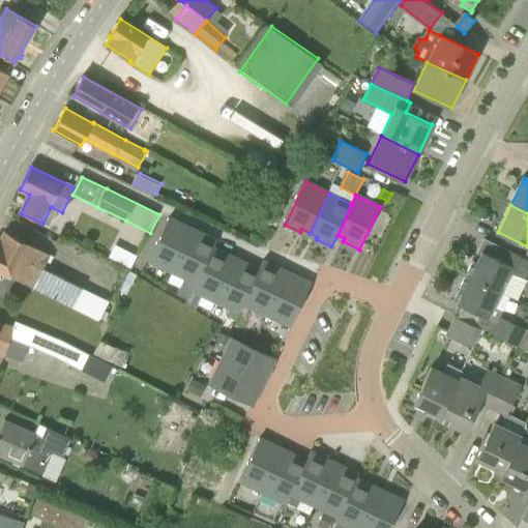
[(200,236),(184,229),(185,226),(169,218),(149,261),(185,279),(178,293),(188,299),(193,290),(240,314),(244,304),(291,326),(311,285),(295,276),(293,280),(279,272),(280,269),(264,262),(260,269),(244,262),(243,265),(228,258),(229,256),(213,248),(216,241),(201,234),(200,236)]
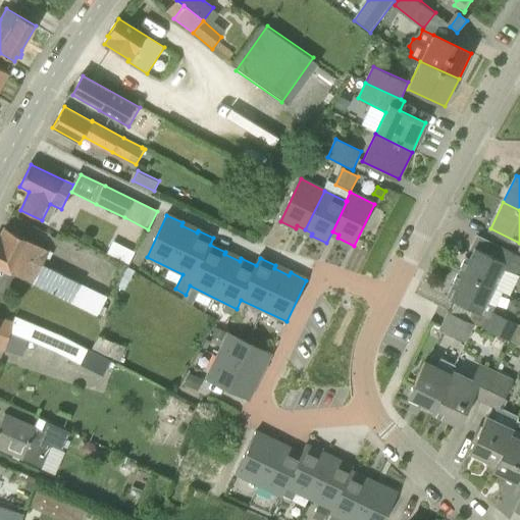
[(14,234),(5,229),(0,239),(0,293),(5,295),(15,274),(71,304),(70,305),(98,317),(108,297),(44,266),(50,252),(22,238),(23,235),(16,231),(14,234)]
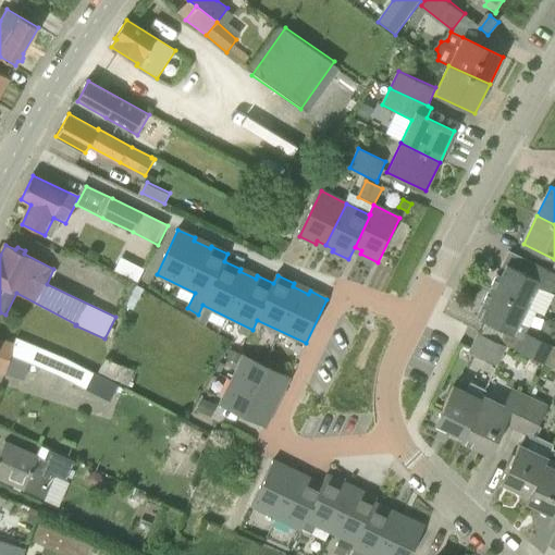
[(554,272),(534,262),(528,275),(507,264),(502,275),(498,274),(491,290),(529,307),(538,287),(554,295),(554,272)]
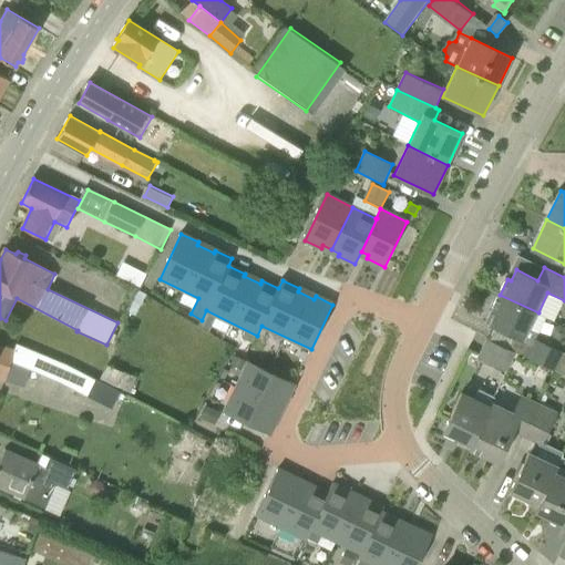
[(524,342),(538,312),(500,295),(491,312),(495,315),(490,326),(524,342)]
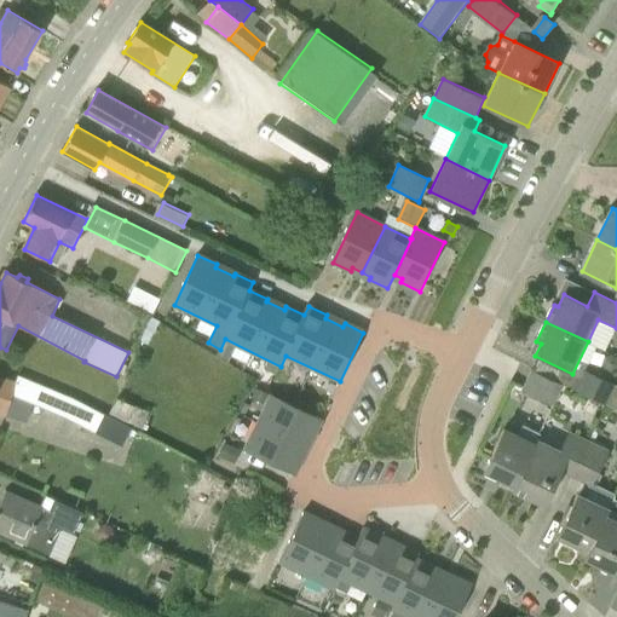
[(232,357),(237,347),(225,342),(220,352),(232,357)]
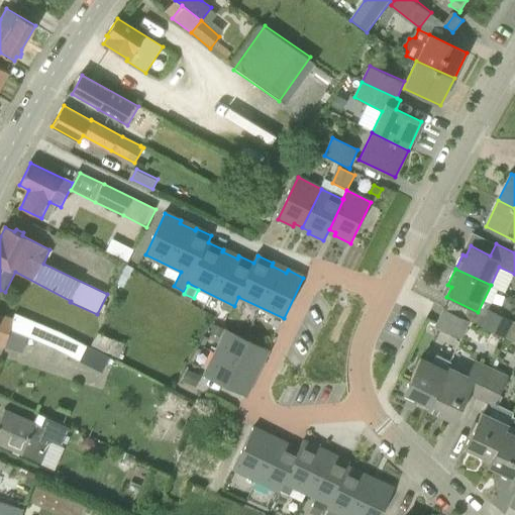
[(508,340),(514,327),(514,322),(487,308),(479,325),(508,340)]
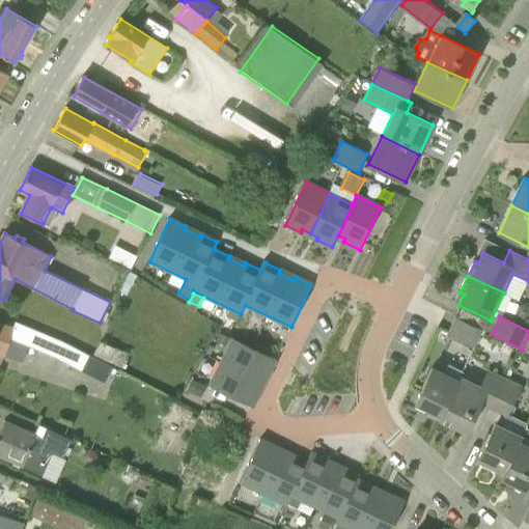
[(475,347),(483,331),(457,318),(450,335),(475,347)]
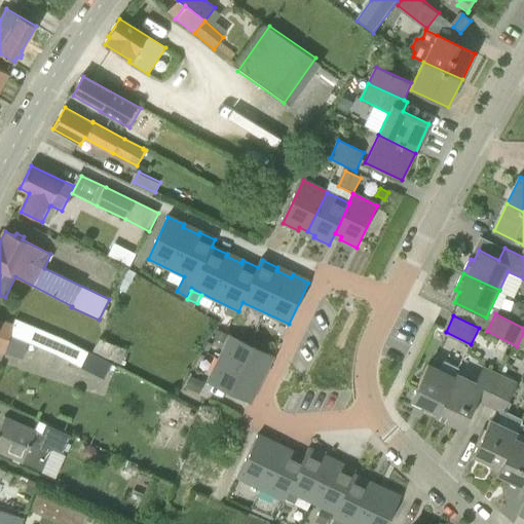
[(0,353),(4,356),(11,336),(58,356),(82,368),(81,369),(104,380),(112,365),(89,353),(90,352),(76,345),(16,319),(14,325),(0,320),(0,353)]
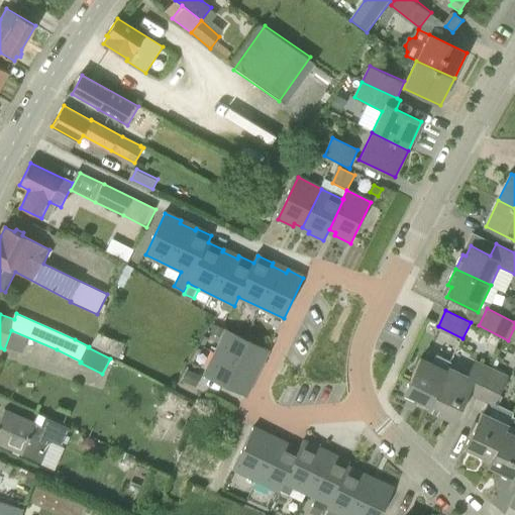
[(224,329),(216,325),(212,332),(219,337),(224,329)]
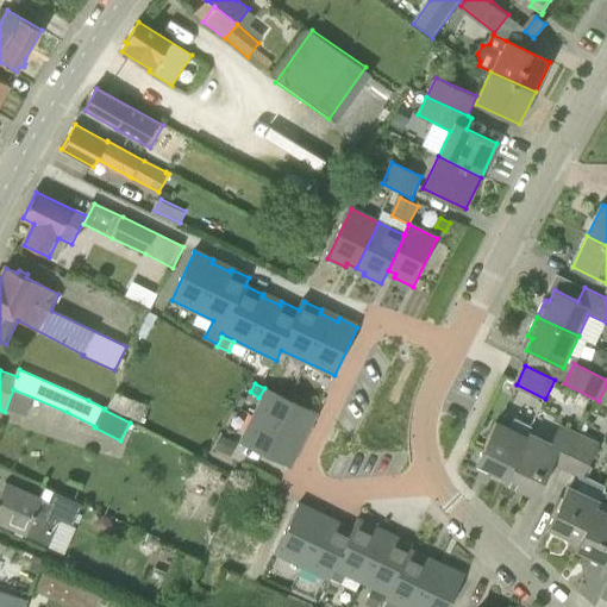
[(255,417),(301,438),(305,430),(307,431),(317,412),(268,389),(255,417)]
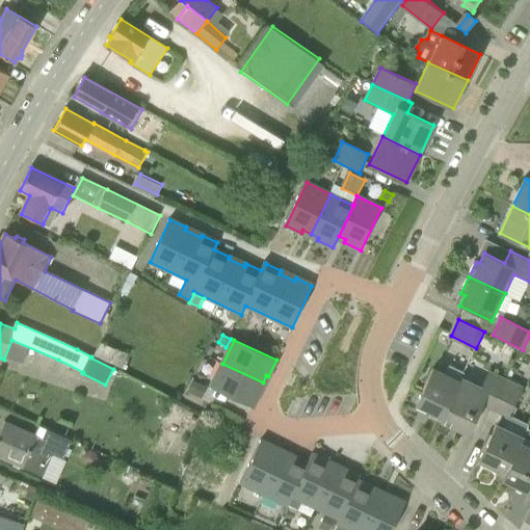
[(259,391),(263,382),(222,364),(211,388),(254,408),(261,392),(259,391)]
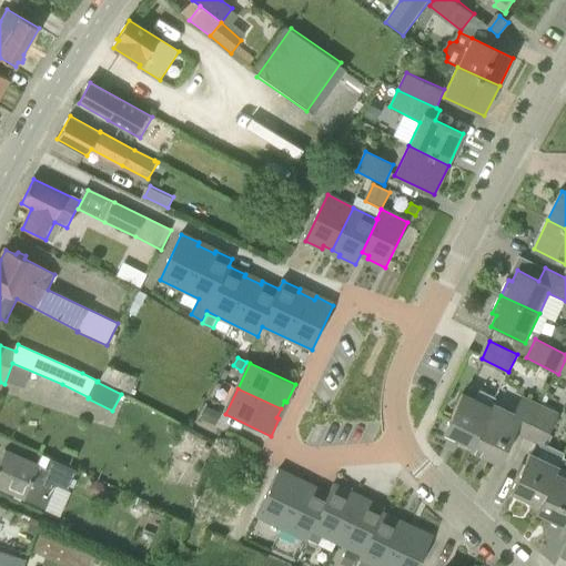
[(472,451),(491,408),(464,395),(445,433),(473,446),(471,451),(472,451)]
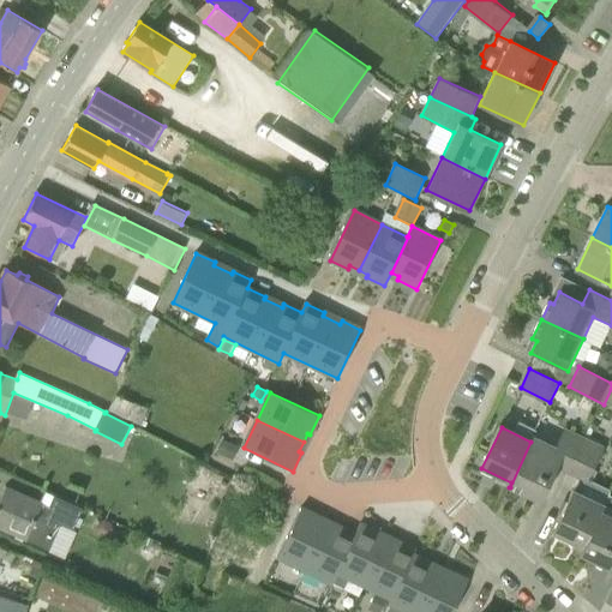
[(564,480),(567,475),(586,438),(565,429),(557,447),(534,436),(532,442),(531,442),(510,487),(539,502),(553,474),(564,480)]
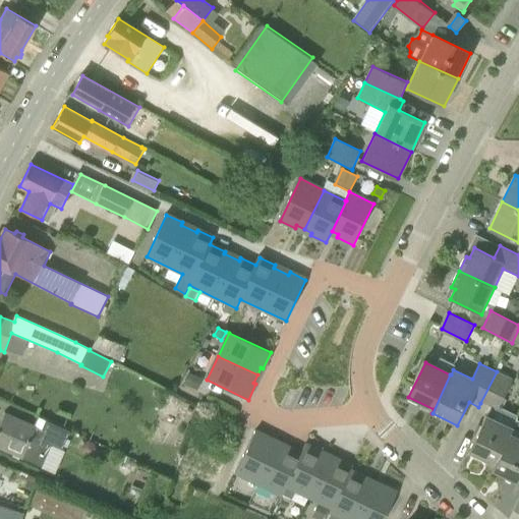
[(497,371),(480,403),(498,411),(513,380),(497,371)]
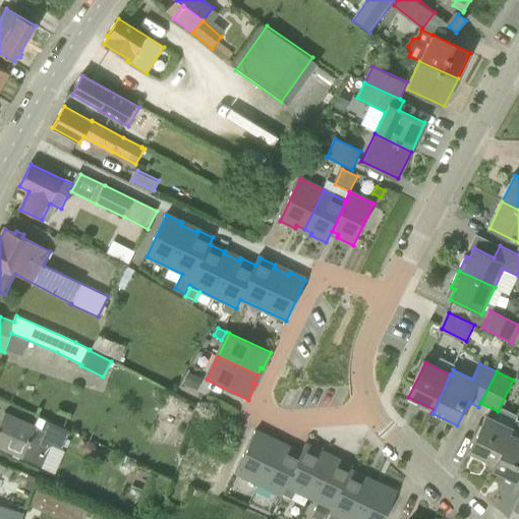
[(190,373),(185,384),(195,390),(202,380),(190,373)]
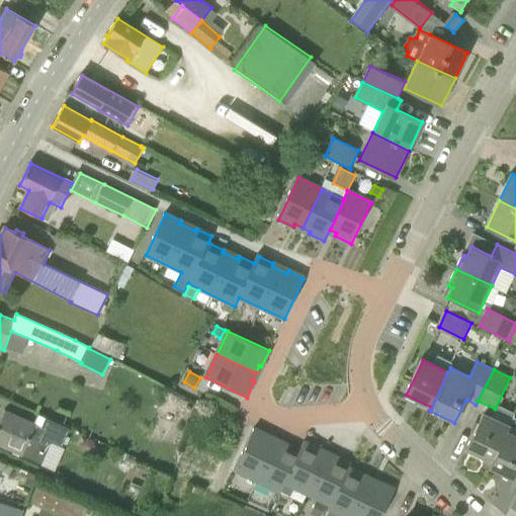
[(38,437),(43,428),(5,411),(5,413),(9,414),(3,428),(0,427),(0,446),(22,456),(32,434),(38,437)]
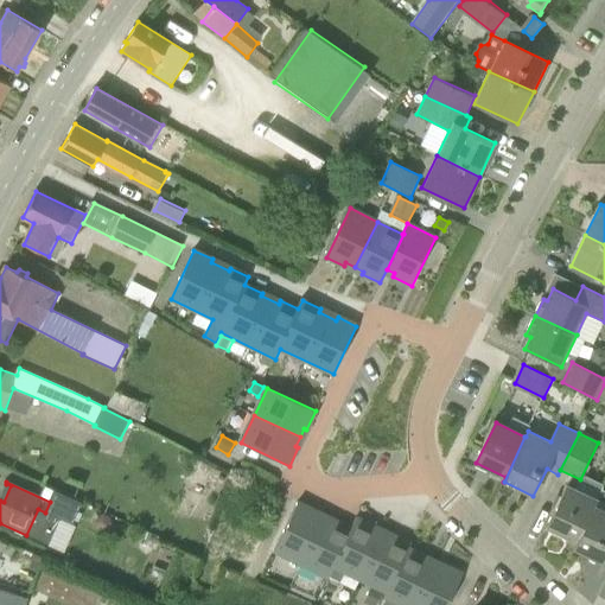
[(577,549),(598,507),(596,505),(599,500),(568,484),(547,527),(577,541),(573,548),(577,549)]
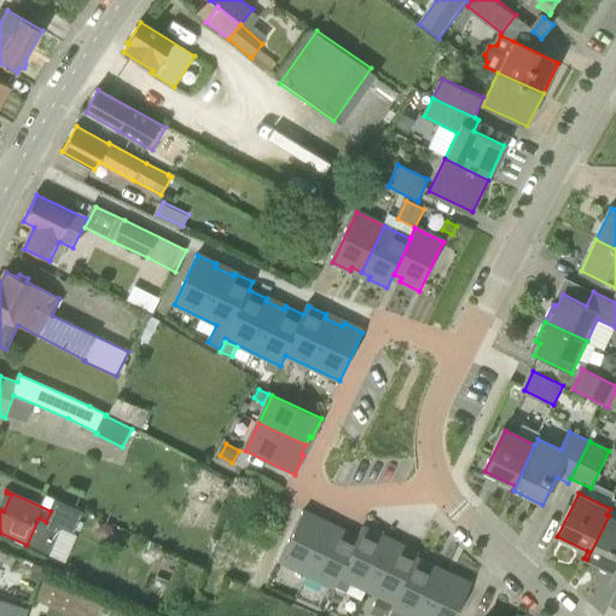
[(308,575),(330,528),(321,524),(323,521),(304,512),(280,562),(308,575)]
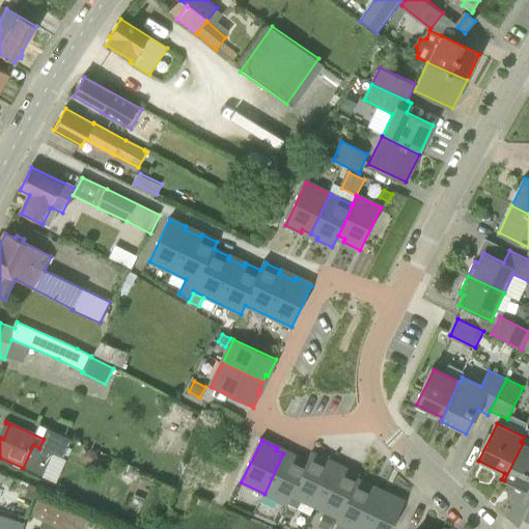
[(528,445),(523,443),(504,480),(526,491),(528,485),(528,445)]
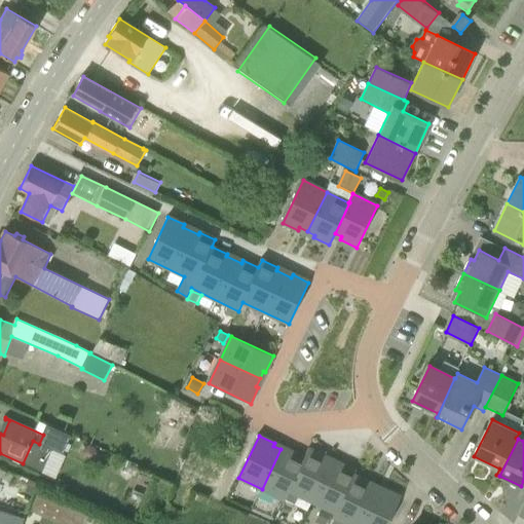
[(177,481),(194,488),(207,456),(189,449),(177,481)]
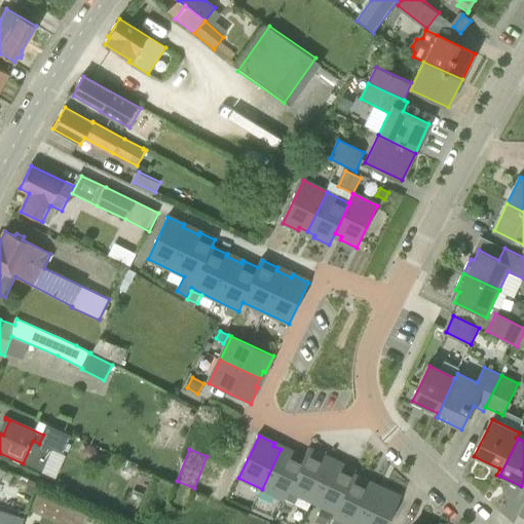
[(289,453),(281,449),(262,489),(285,500),(305,457),(290,450),(289,453)]
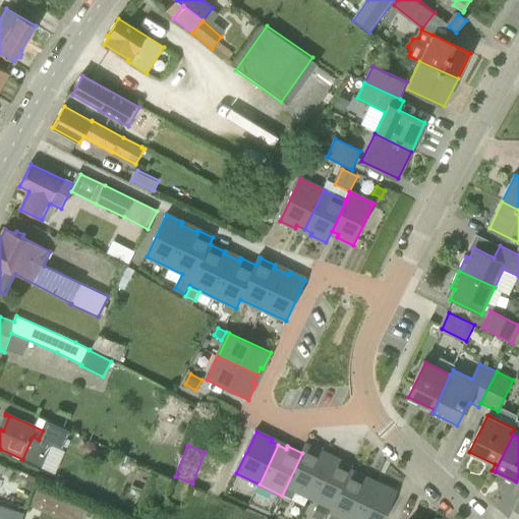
[(304,507),(309,498),(329,458),(321,455),(322,452),(306,445),(302,453),(282,496),(304,507)]
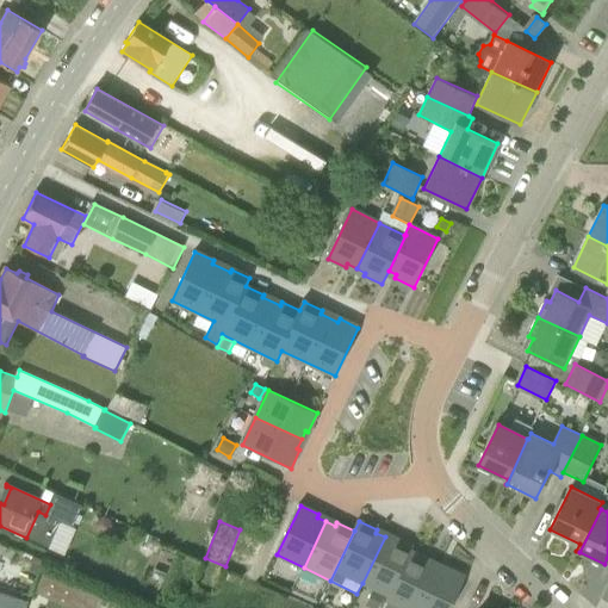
[(394,541),(385,537),(363,583),(389,596),(386,601),(388,601),(411,552),(414,547),(395,538),(394,541)]
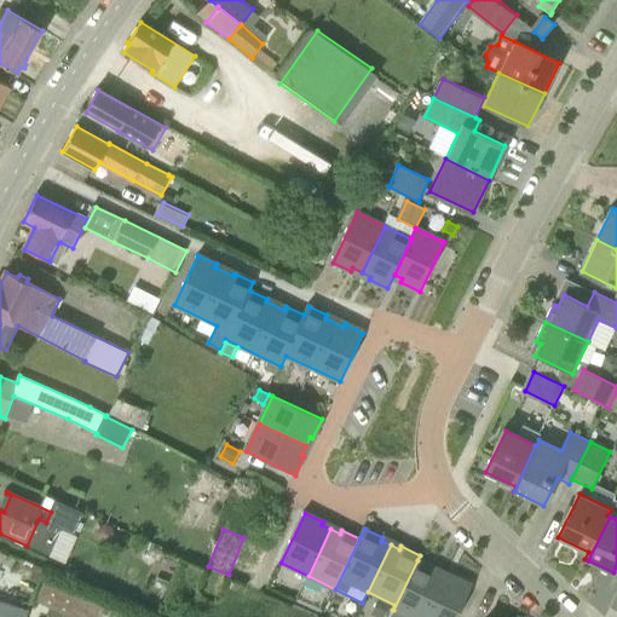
[(422,616),(444,576),(434,571),(436,569),(417,560),(393,610),(407,616),(422,616)]
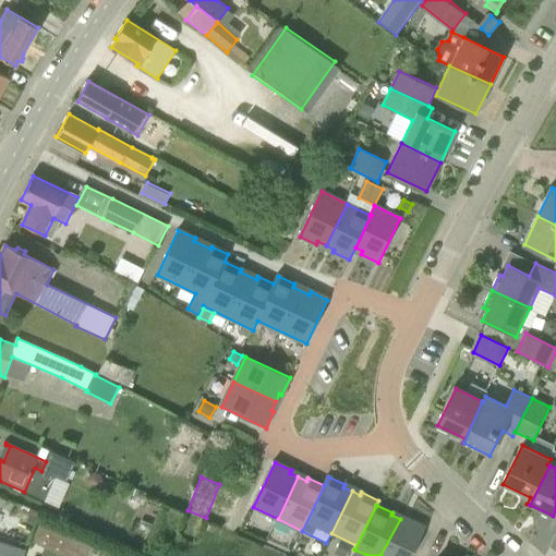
[(408,523),(400,519),(381,555),(411,555),(425,528),(410,520),(408,523)]
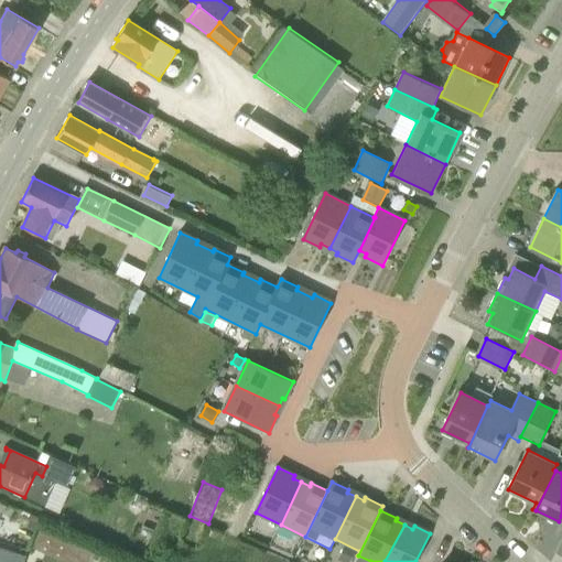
[(23,561),(25,553),(0,544),(0,561),(23,561)]
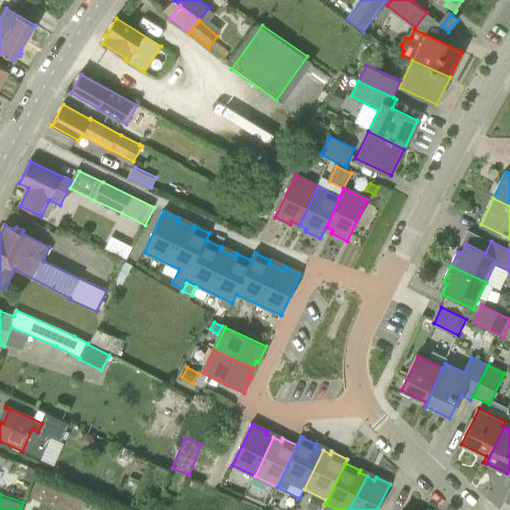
[(318,509),(323,501),(314,497),(308,508),(311,509),(318,509)]
